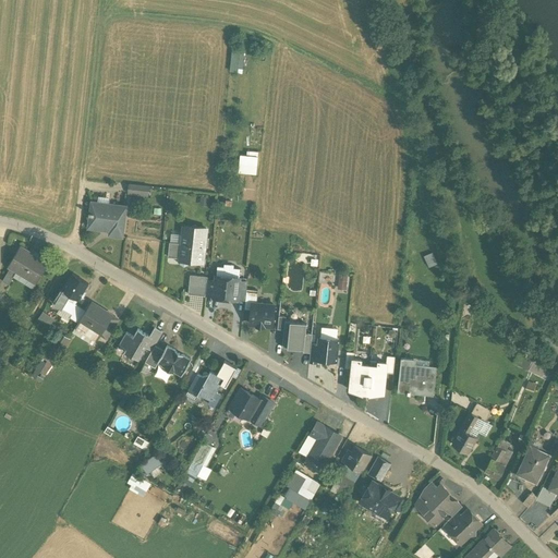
[(232,51),(231,72),(244,72),(244,52),(232,51)]
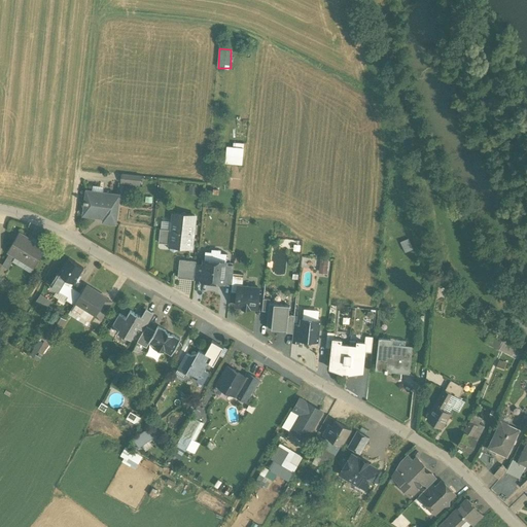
[(244,148),(226,147),(225,164),(242,165),(244,148)]
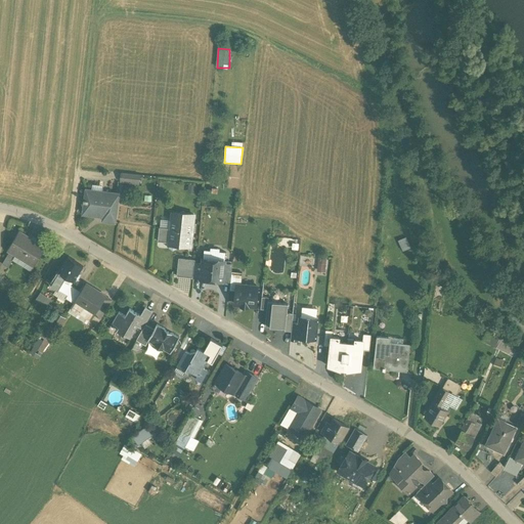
[(139,175),(122,173),(121,182),(138,184),(139,175)]
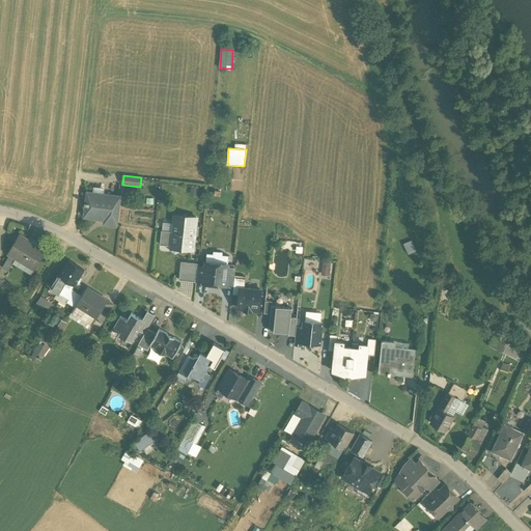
[(120,196),(102,194),(101,197),(92,196),(91,203),(84,203),(84,205),(85,205),(84,216),(105,218),(104,224),(117,225),(120,196)]
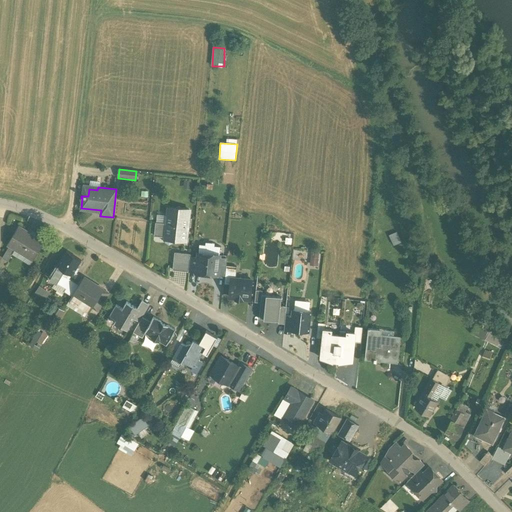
[(189,209),(168,207),(167,223),(156,222),(154,236),(165,237),(165,239),(165,242),(169,245),(173,242),(174,240),(185,241),(189,209)]
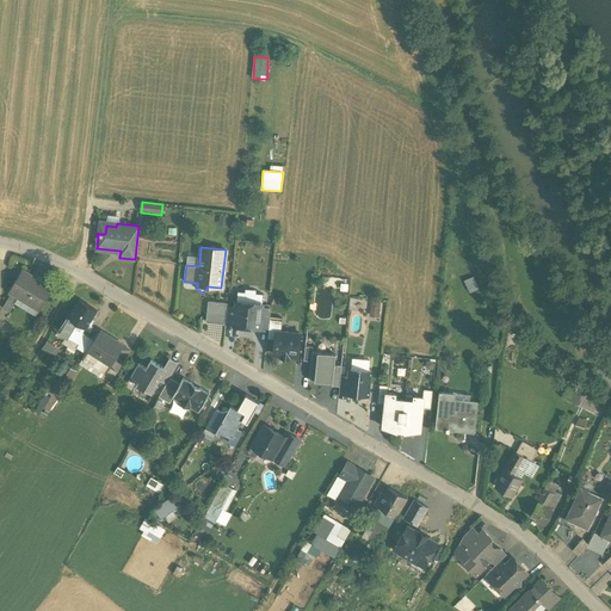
[(22,270),(8,291),(10,292),(19,298),(41,310),(54,288),(22,270)]
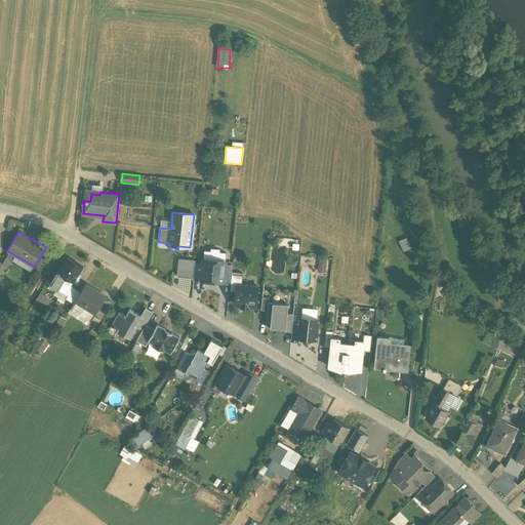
[(15,258),(8,254),(2,265),(9,269),(15,258)]
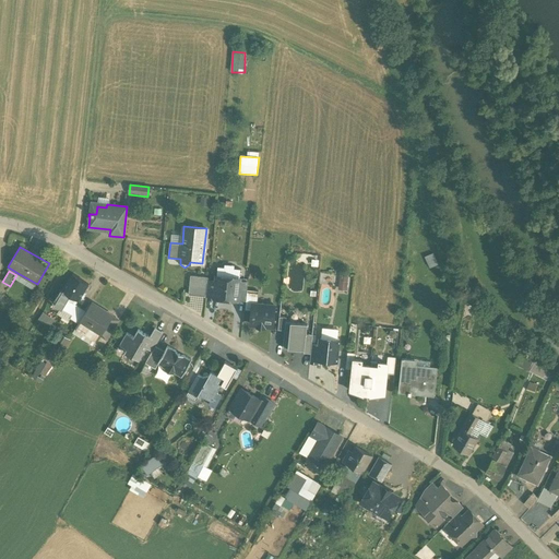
[(226,275),(217,274),(214,296),(214,297),(224,298),(224,296),(228,297),(228,298),(237,299),(238,298),(240,281),(240,277),(230,276),(230,278),(226,278),(226,275)]
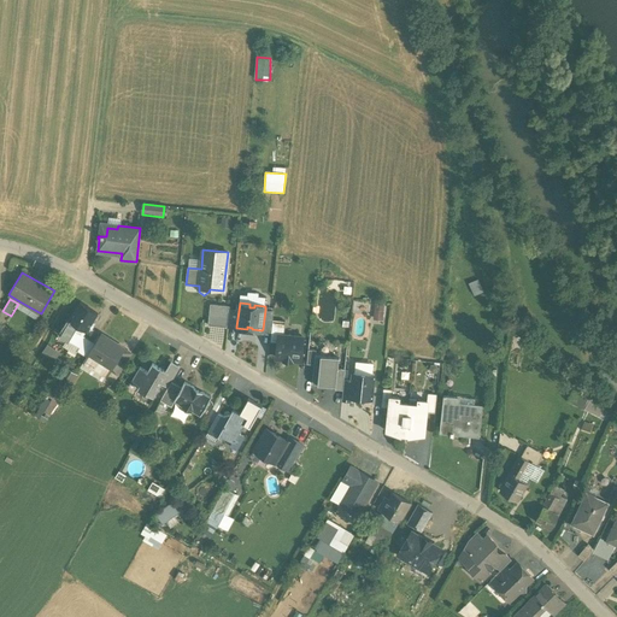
[(374,319),(382,321),(383,304),(375,303),(374,319)]
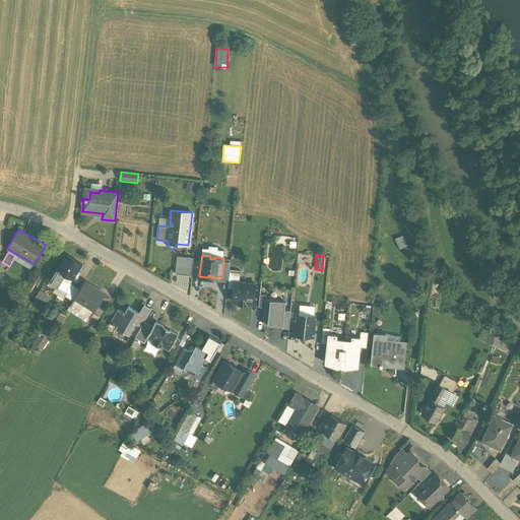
[(82,264),(68,256),(59,270),(73,278),(82,264)]
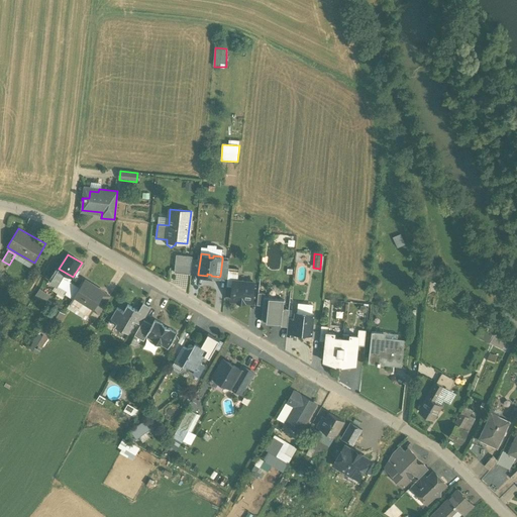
[(192,256),(176,254),(174,273),(190,274),(190,273),(192,259),(192,256)]
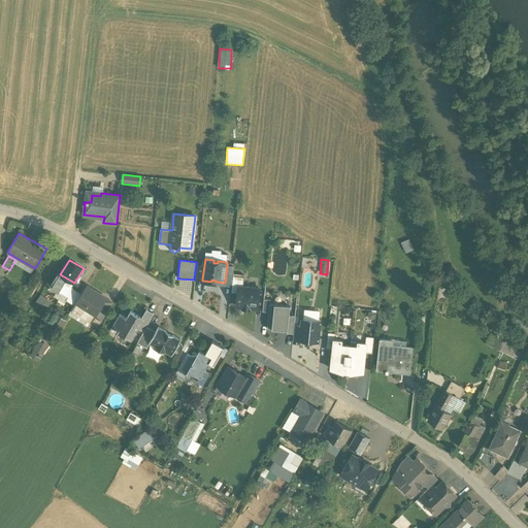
[(204,264),(196,264),(194,278),(202,279),(204,264)]
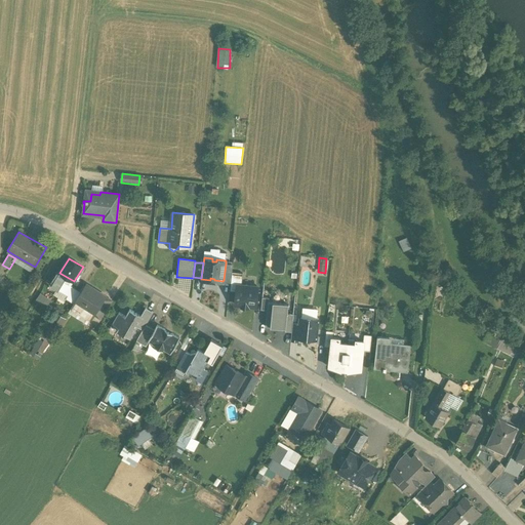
[(233,265),(226,264),(224,280),(231,281),(232,272),(233,265)]
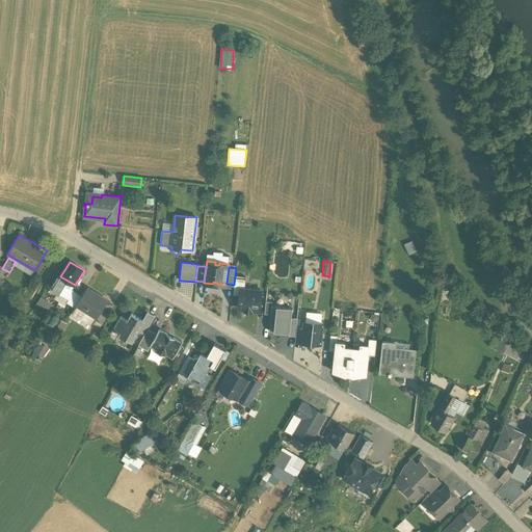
[(246,277),(235,275),(234,285),(233,294),(240,295),(241,289),(244,290),(246,277)]
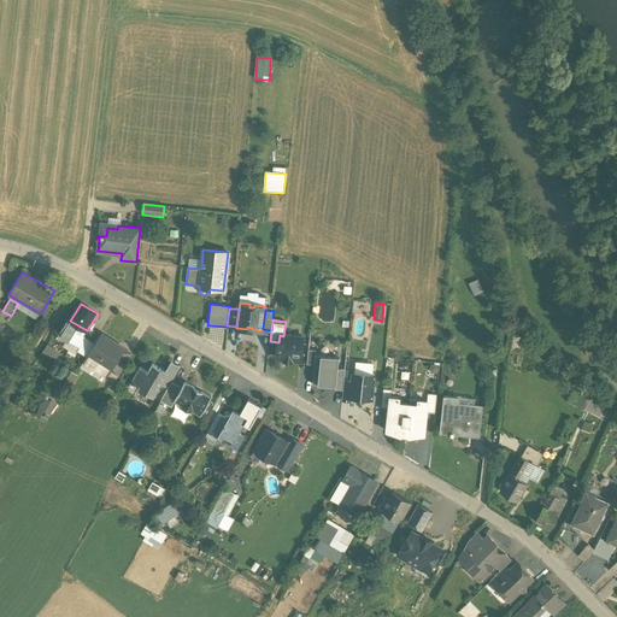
[(70,321),(60,336),(80,348),(86,338),(83,336),(87,330),(70,321)]
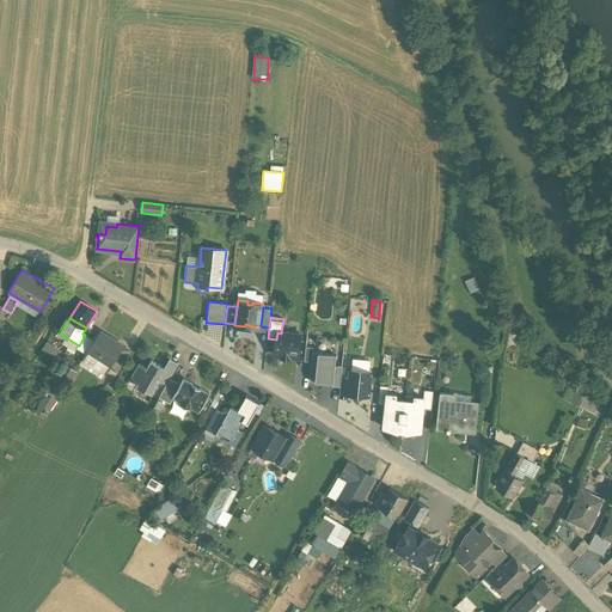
[(123,347),(102,332),(96,342),(89,354),(97,359),(93,366),(105,373),(123,347)]
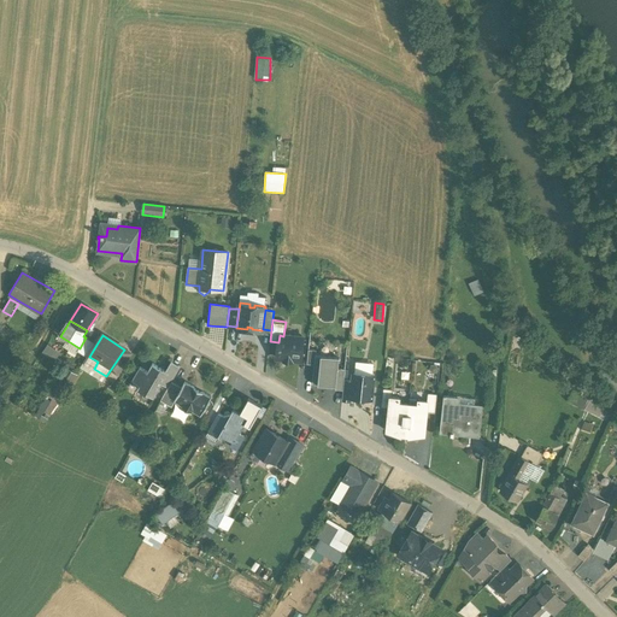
[(283,336),(280,335),(278,342),(277,358),(285,359),(285,360),(293,360),(293,359),(300,360),(303,338),(283,336)]
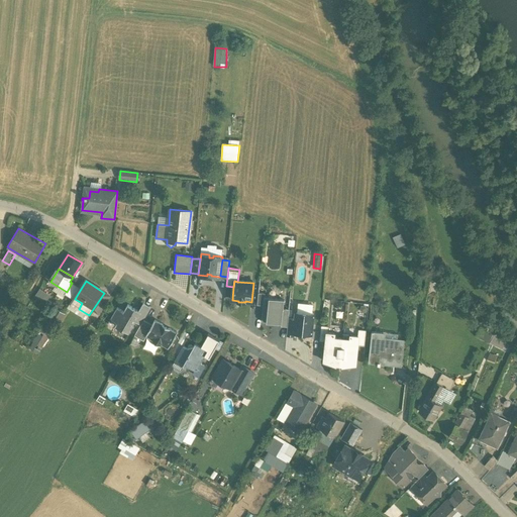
[(75,299),(81,289),(72,283),(67,292),(65,295),(74,300),(75,299)]
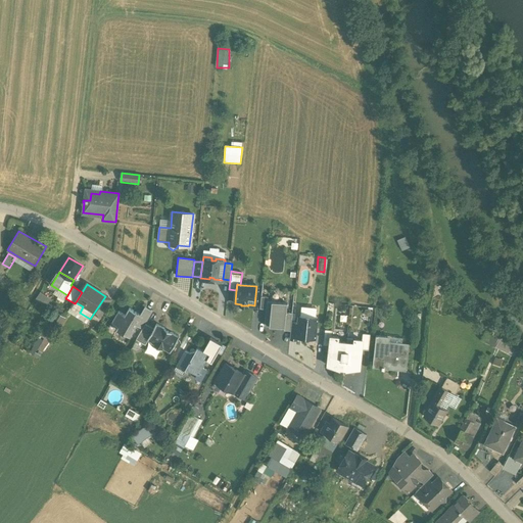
[(36,298),(46,305),(50,299),(40,292),(36,298)]
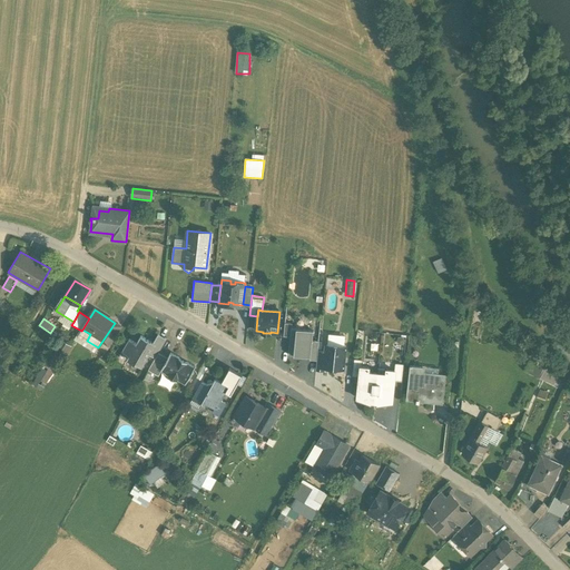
[(121,327),(115,323),(98,347),(96,352),(102,357),(121,327)]
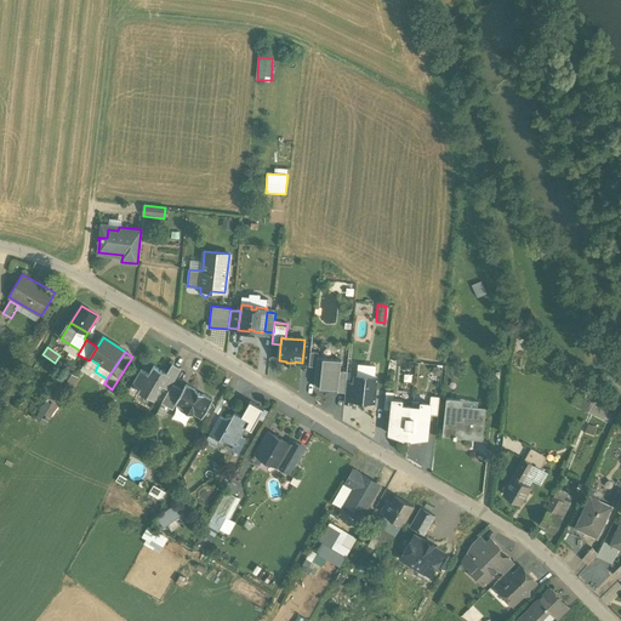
[(318,358),(317,358),(317,368),(314,387),(339,389),(341,371),(341,360),(318,358)]
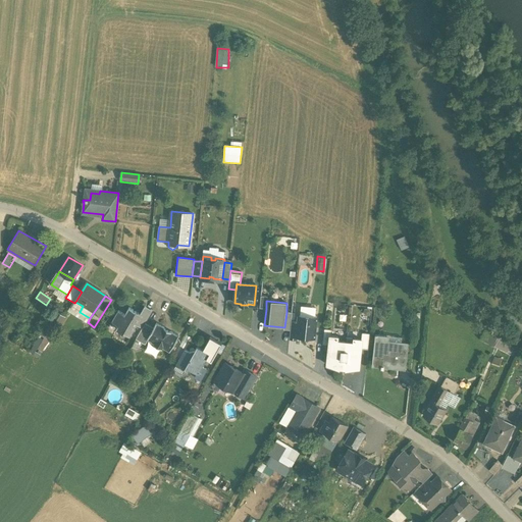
[(145,306),(140,314),(142,315),(137,324),(142,328),(145,323),(152,311),(145,306)]
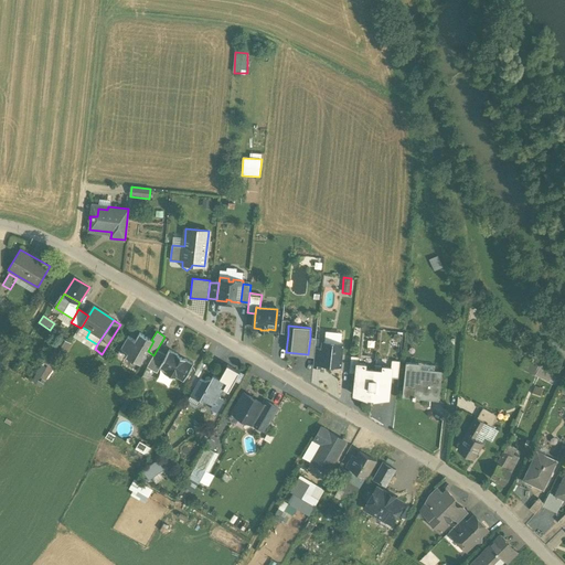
[(151,340),(139,333),(135,340),(128,337),(121,348),(128,352),(126,355),(134,360),(134,361),(135,361),(140,364),(148,351),(153,341),(151,340)]
